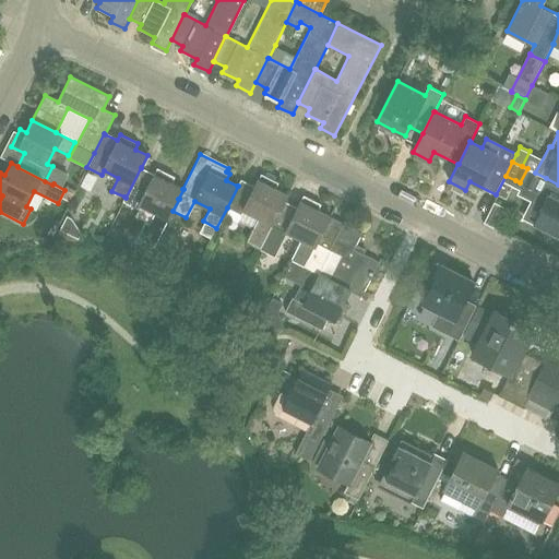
[(173,211),(179,199),(178,199),(183,189),(182,189),(171,183),(175,177),(157,168),(154,175),(141,168),(141,167),(126,198),(125,197),(122,201),(138,209),(140,204),(155,212),(149,224),(145,222),(137,237),(155,246),(173,211)]
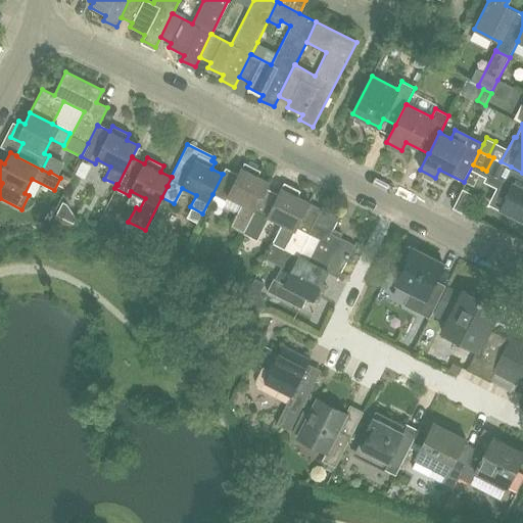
[(257,177),(259,171),(243,162),(237,174),(225,168),(222,174),(223,174),(212,194),(225,200),(228,196),(241,203),(230,226),(243,233),(248,222),(252,215),(251,215),(265,188),(266,188),(269,182),(257,177)]
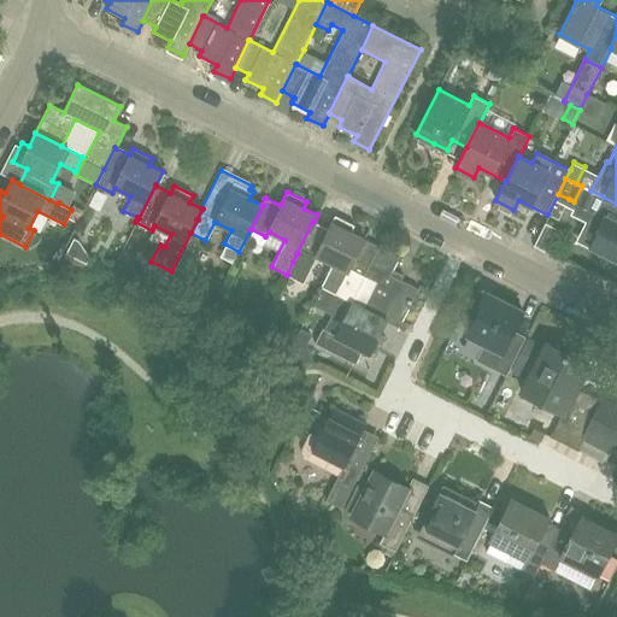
[(558,194),(547,215),(558,221),(569,199),(558,194)]
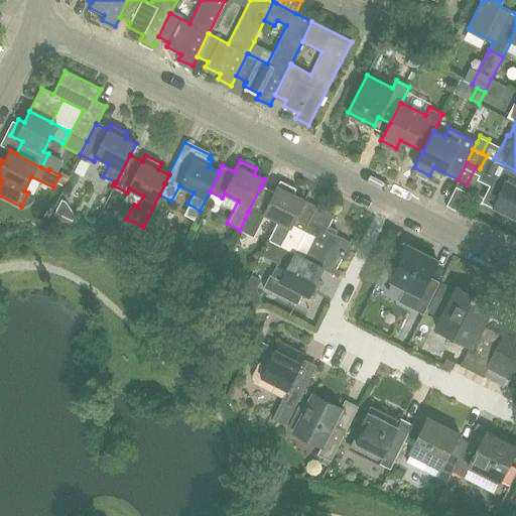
[(515,170),(504,164),(492,188),(500,192),(493,207),(515,218),(515,170)]
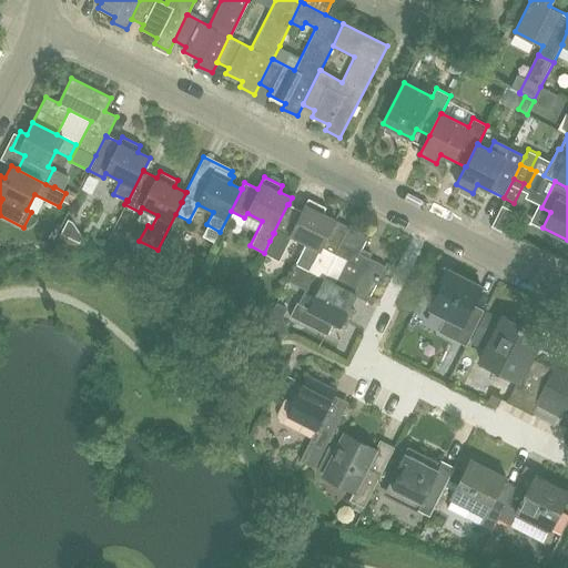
[(321,246),(334,220),(323,214),(326,208),(308,199),(302,211),(288,204),(287,204),(273,233),(274,233),(270,241),(264,253),(277,260),(291,235),(305,243),(295,263),(295,264),(310,271),(322,247),(321,246)]
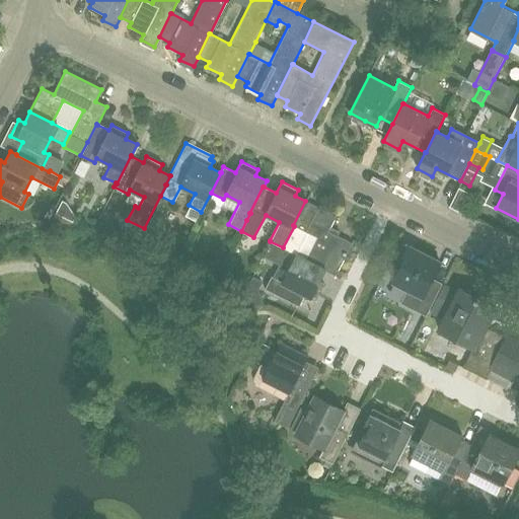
[(75,216),(67,203),(63,201),(56,213),(73,221),(75,216)]
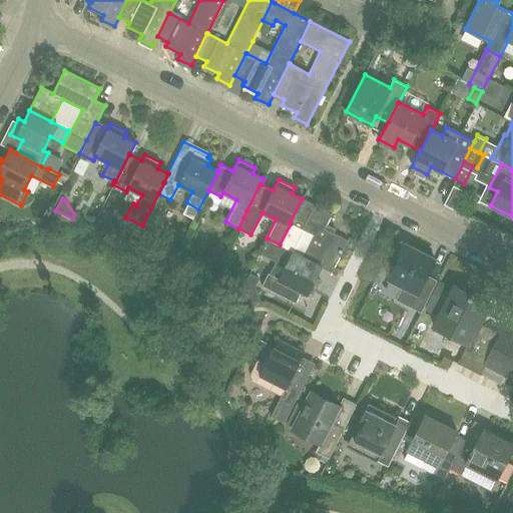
[(324,228),(332,213),(302,198),(290,222),(291,223),(280,244),(289,249),(302,255),(302,257),(320,266),(320,267),(331,272),(347,240),(324,228)]
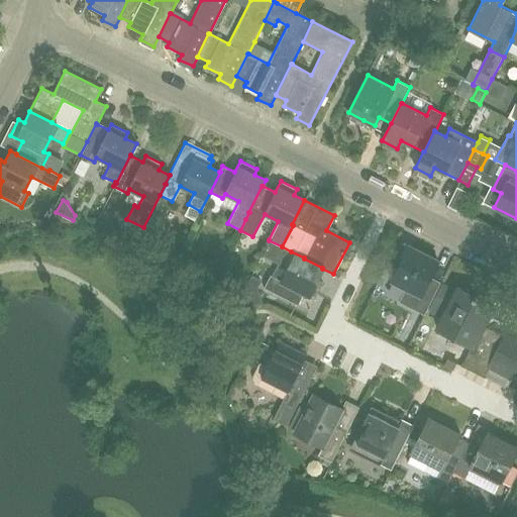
[(316,280),(322,269),(322,268),(304,259),(304,257),(291,251),(282,246),(269,240),(263,253),(289,267),(282,281),(270,275),(263,287),(298,305),(303,294),(314,299),(322,283),(316,280)]
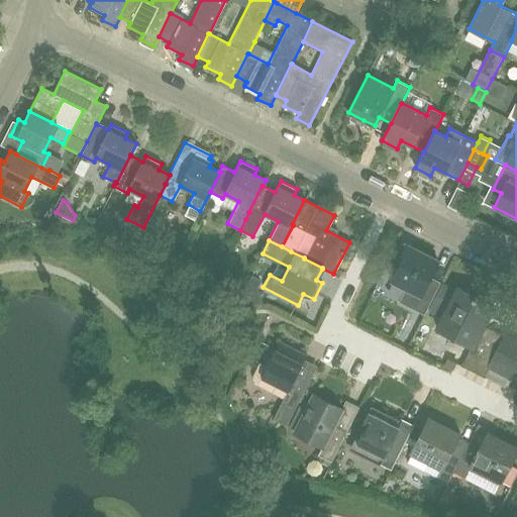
[(409,245),(392,281),(406,288),(399,302),(423,314),(439,283),(429,277),(437,261),(409,245)]
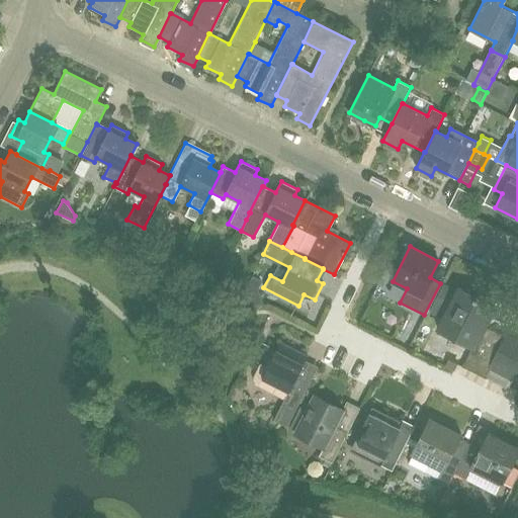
[(259,288),(264,279),(254,274),(250,283),(259,288)]
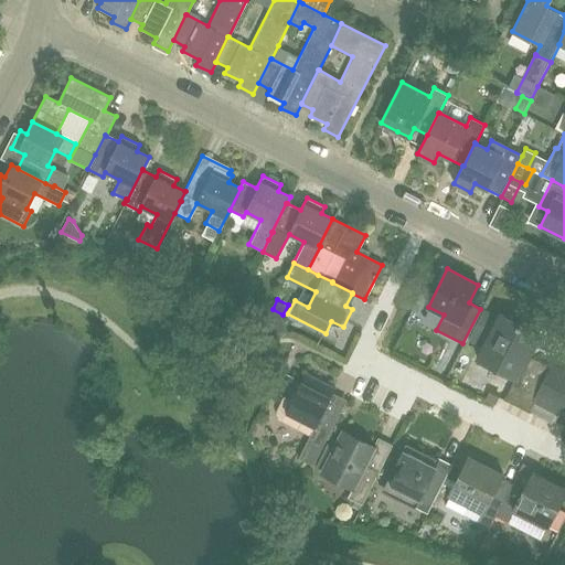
[(473,324),(466,341),(483,350),(478,360),(514,379),(507,393),(503,401),(504,401),(529,413),(535,400),(564,414),(564,372),(551,365),(551,366),(551,368),(526,355),(528,354),(539,333),(501,315),(491,333),(487,331),(494,316),(481,309),(473,324)]
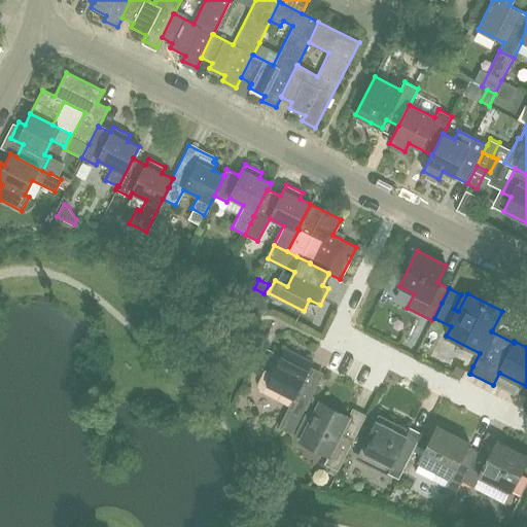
[(409,313),(403,329),(415,332),(420,316),(409,313)]
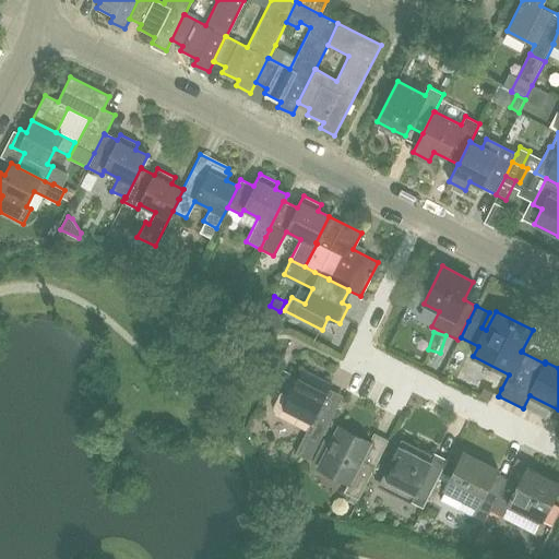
[(274,404),(273,408),(275,413),(278,416),(295,424),(298,416),(310,423),(295,453),(310,461),(329,424),(314,416),(331,384),(301,369),(297,378),(286,372),(276,390),(281,392),(274,404)]
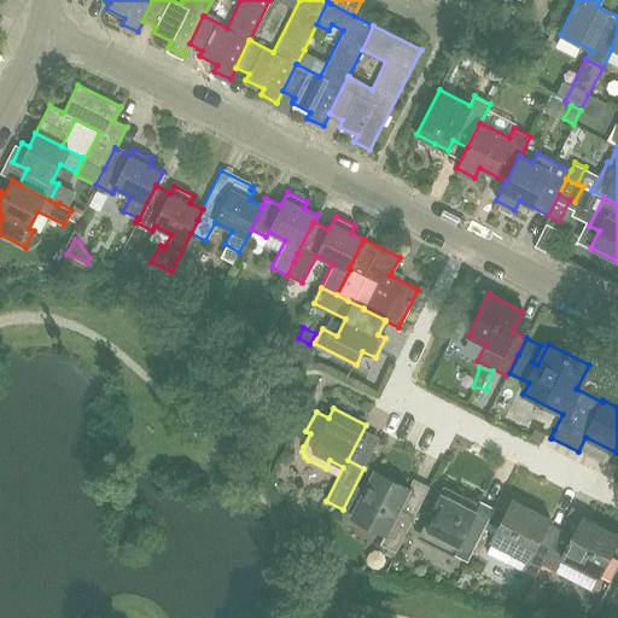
[(541,442),(546,432),(536,426),(530,437),(541,442)]
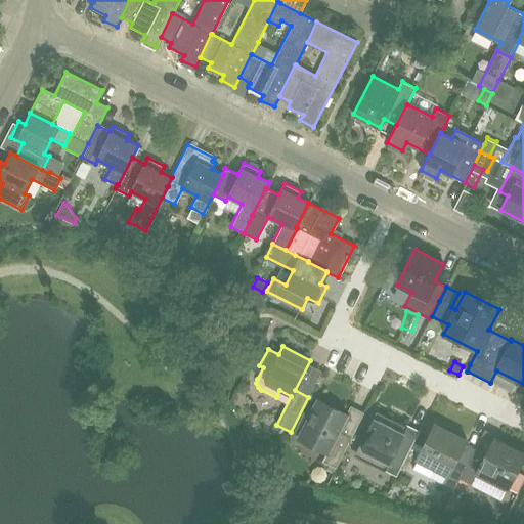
[(347,415),(326,404),(317,400),(309,416),(299,436),(299,437),(326,450),(321,462),(335,469),(351,437),(339,431),(347,415)]
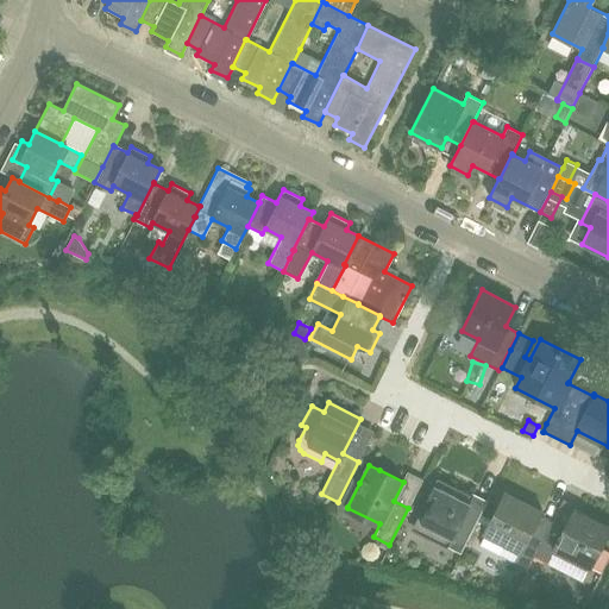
[(433,540),(460,553),(483,509),(459,497),(462,491),(437,478),(426,500),(431,502),(420,523),(438,532),(433,540)]
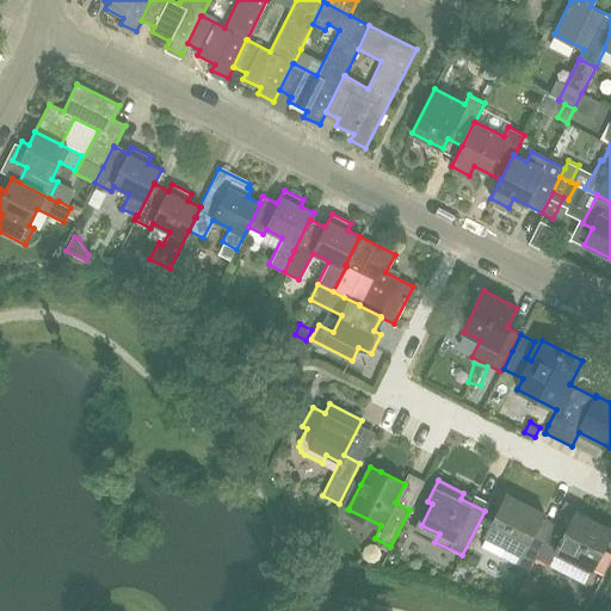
[(355,481),(343,505),(349,508),(360,485),(355,481)]
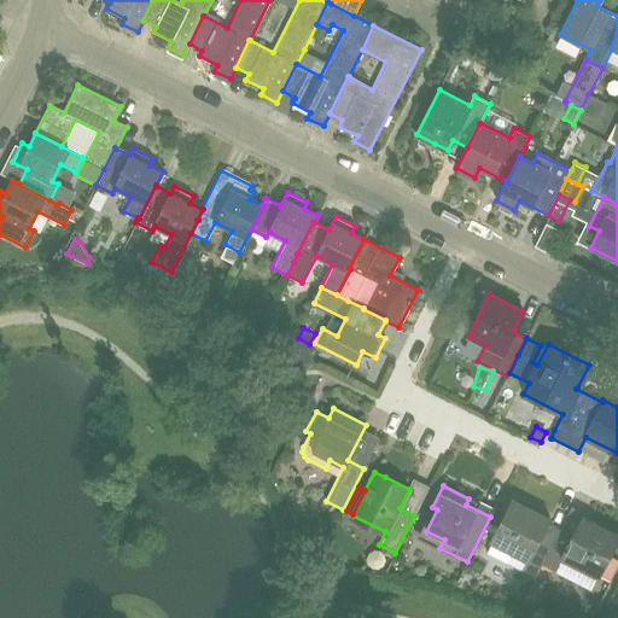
[(493,543),(487,554),(507,564),(513,553),(526,560),(519,572),(535,579),(542,565),(552,544),(540,538),(549,517),(513,499),(490,542),(493,543)]
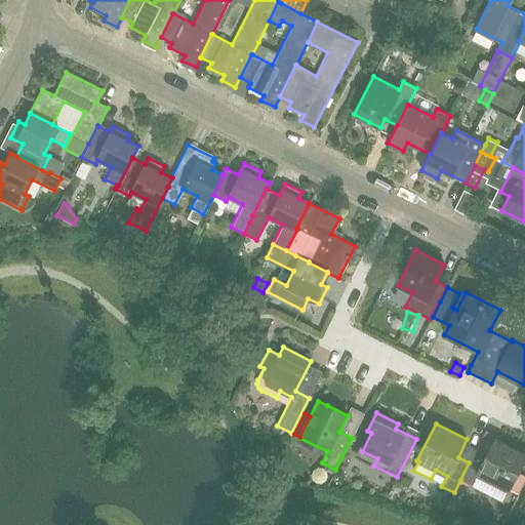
[(469,462),(460,480),(472,486),(477,475),(508,490),(508,489),(517,473),(524,455),(524,452),(495,437),(486,455),(475,450),(469,462)]
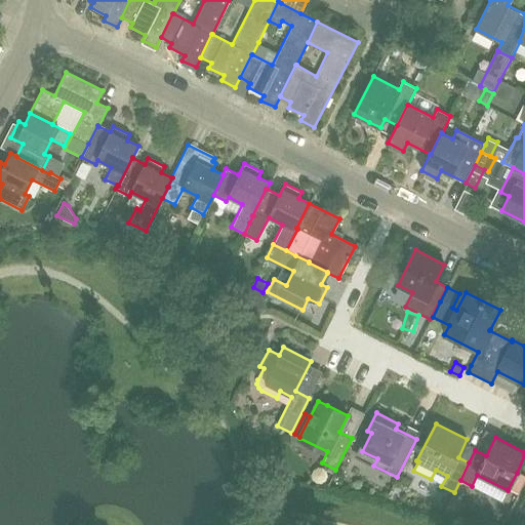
[(517,493),(524,478),(524,477),(517,473),(508,489),(517,493)]
